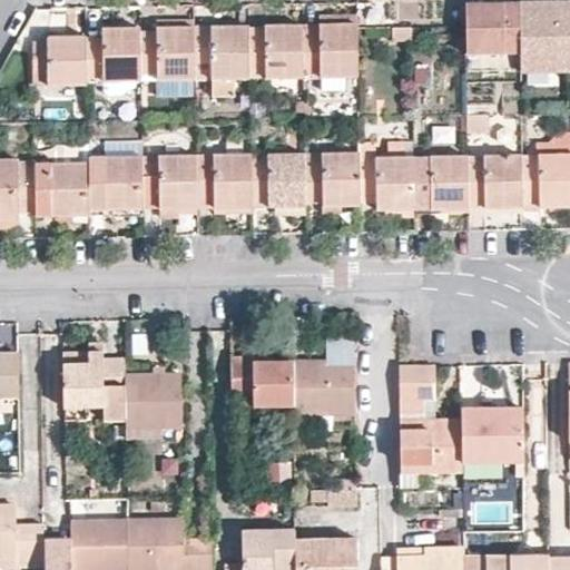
[(569,11),(569,2),(542,3),(543,12),(569,11)]
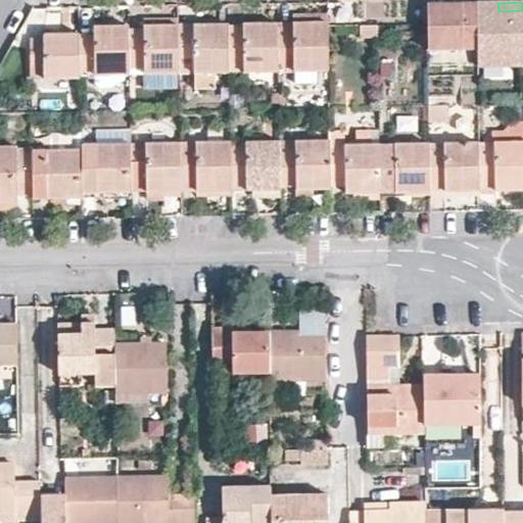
[(475,3),(426,4),(427,51),(476,50),(475,3)]
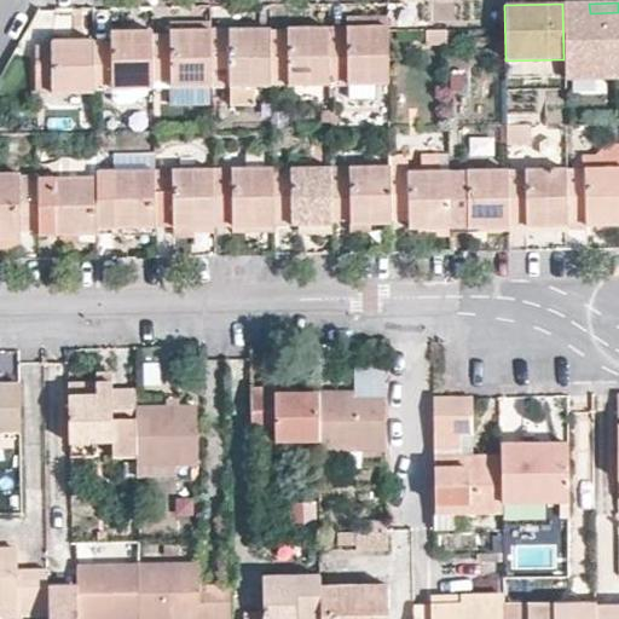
[(589,4),(562,4),(563,59),(563,77),(618,75),(618,12),(590,13),(589,4)]
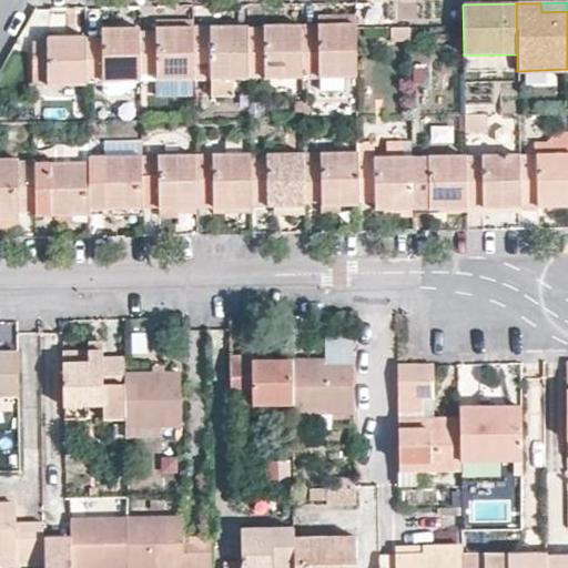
[(355,23),(355,14),(318,14),(320,23),(355,23)]
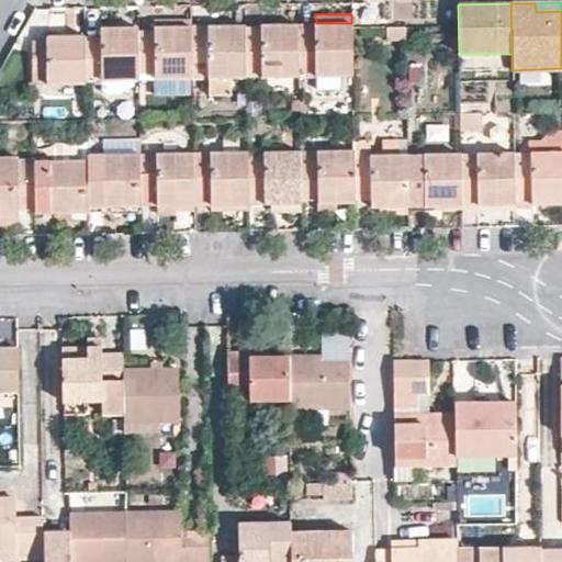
[(299,68),(298,26),(298,23),(261,25),(261,27),(245,29),(245,76),(299,75),(299,68)]
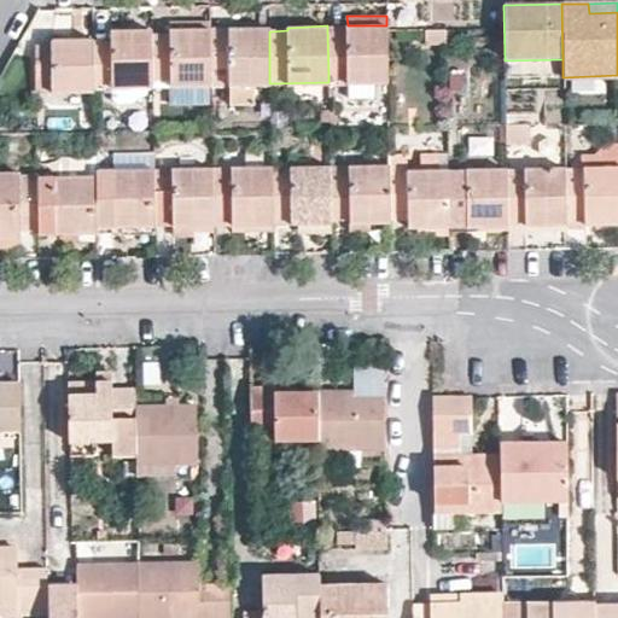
[(386,25),(348,25),(348,30),(327,29),(328,75),(347,74),(345,82),(388,81),(386,29),(386,25)]
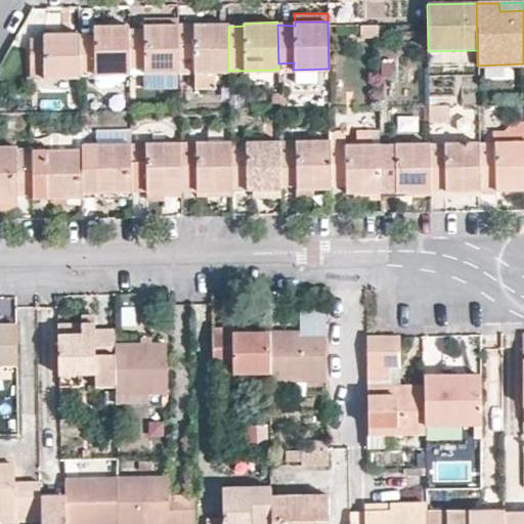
[(228,27),(228,24),(193,24),(193,27),(178,28),(179,71),(193,71),(194,86),(215,86),(214,71),(228,71),(228,27)]
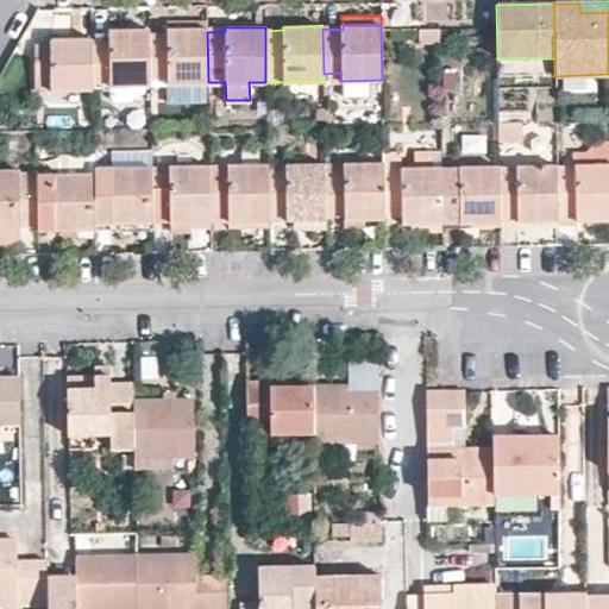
[(149,33),(149,29),(111,30),(110,38),(93,37),(94,83),(107,83),(108,86),(150,83),(150,76),(149,33)]
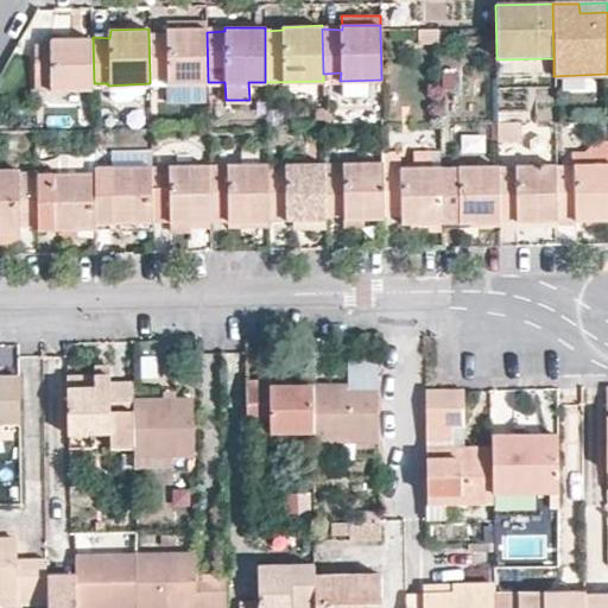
[(206,29),(166,29),(166,32),(149,33),(150,76),(168,76),(168,84),(208,83),(208,82),(207,32),(206,29)]
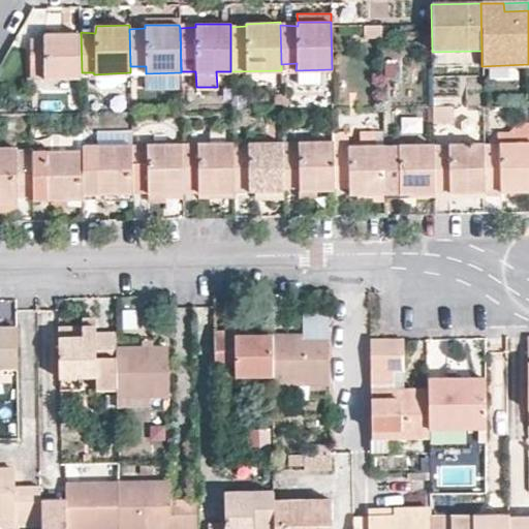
[(381,36),(381,25),(363,25),(364,37),(381,36)]
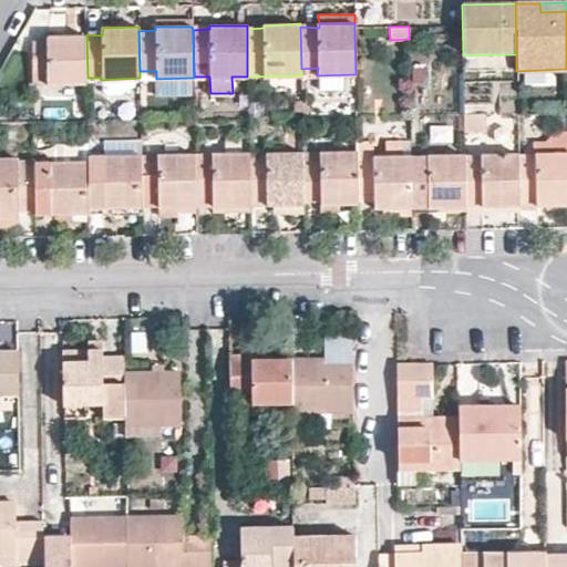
[(88,83),(88,78),(86,34),(48,35),(48,40),(31,41),(32,72),(48,73),(49,83),(88,83)]
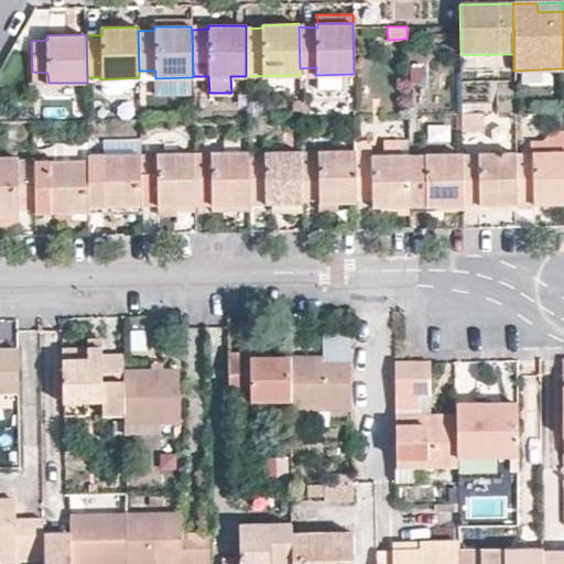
[(193,77),(155,78),(155,91),(193,90),(193,77)]
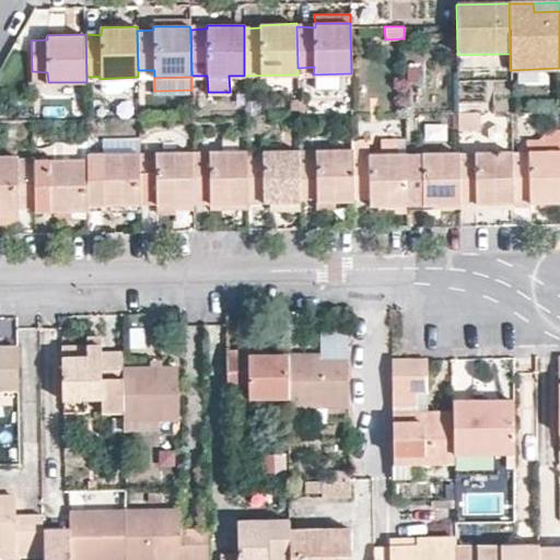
[(511,109),(510,80),(457,81),(458,111),(479,111),(511,109)]
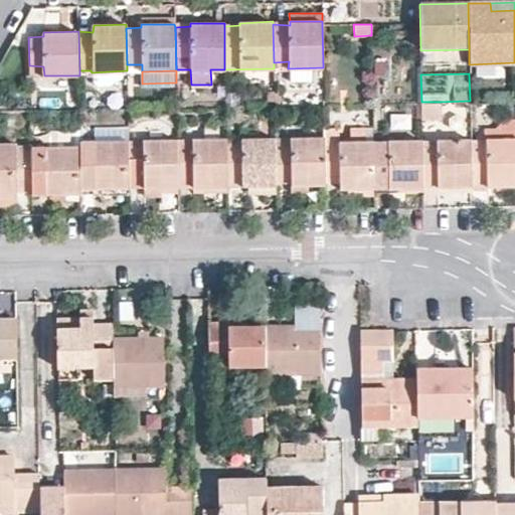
[(441,102),(421,102),(421,120),(441,120),(441,102)]
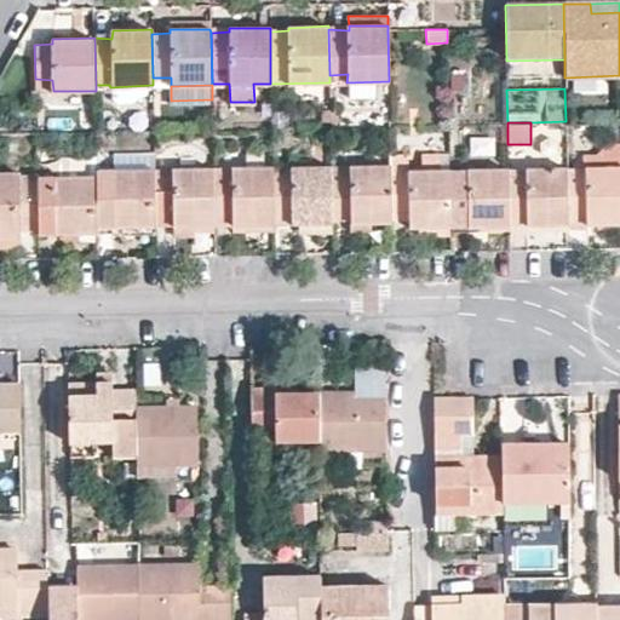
[(585,171),(619,167),(619,144),(606,145),(597,155),(585,155),(585,171)]
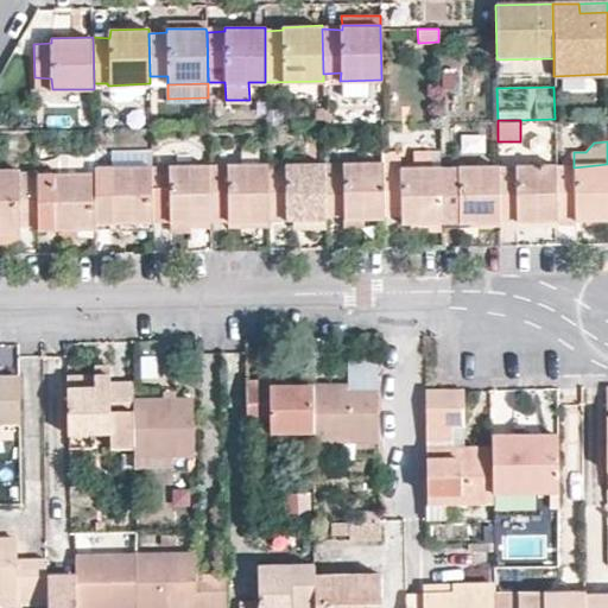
[(382,151),(382,146),(361,147),(362,162),(342,163),(342,165),(324,166),(325,213),(343,213),(343,216),(363,216),(384,217),(384,213),(382,151)]
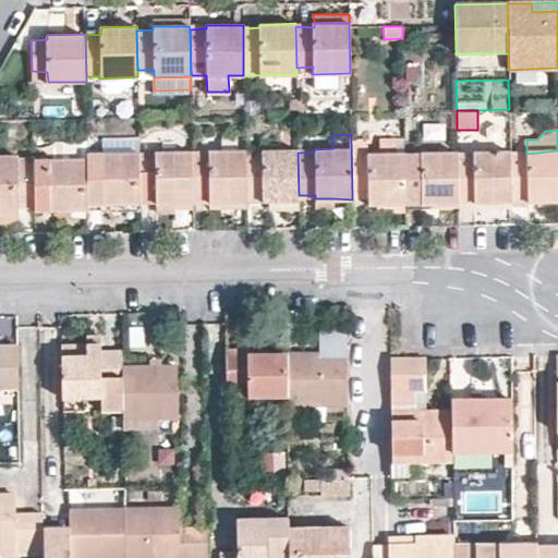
[(138,137),(102,138),(104,154),(138,153),(138,137)]
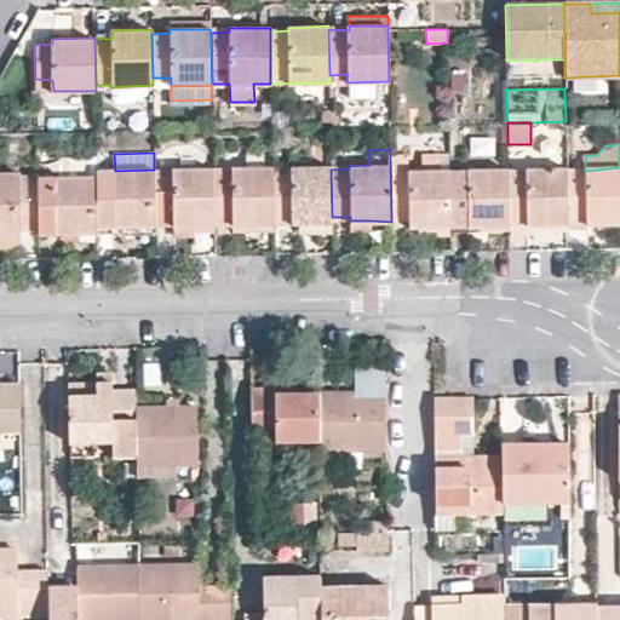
[(422,153),(422,170),(441,170),(440,153),(422,153)]
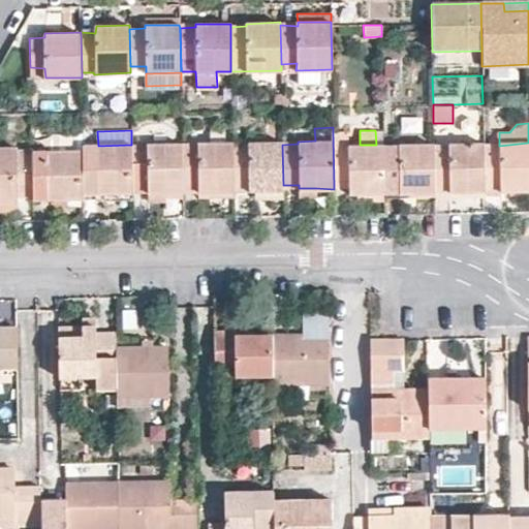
[(383,145),(376,145),(360,145),(349,145),(349,131),(333,131),(334,185),(349,185),(349,192),(356,192),(383,192),(383,190),(382,149),(383,145)]
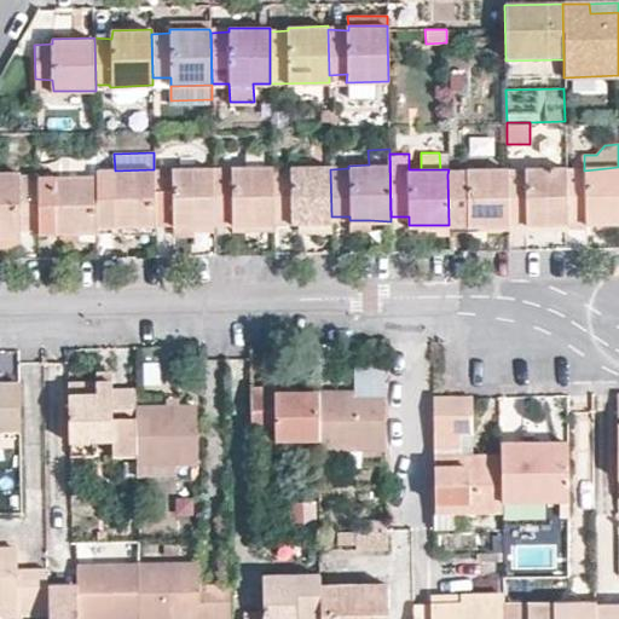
[(97,168),(97,156),(59,156),(59,175),(97,175),(97,168)]
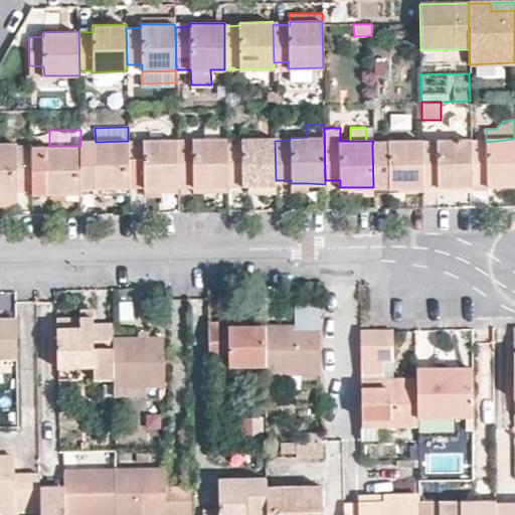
[(276,180),(275,141),(275,138),(240,139),(241,141),(225,142),(226,182),(241,182),(241,185),(275,185),(276,180)]
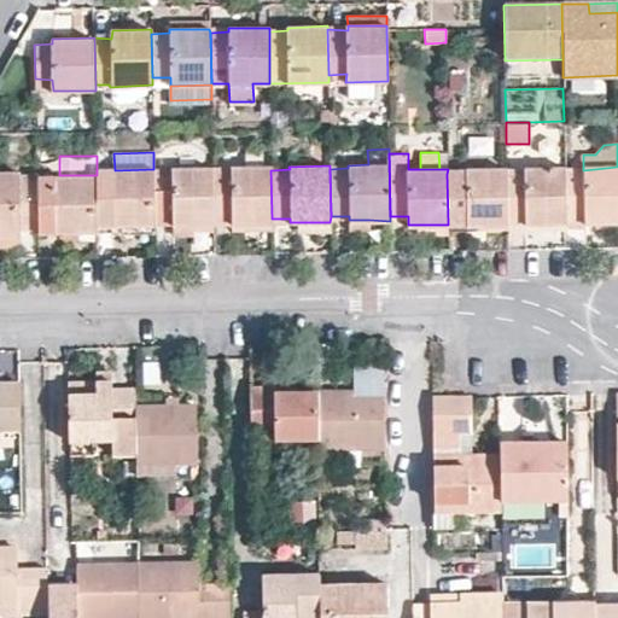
[(97,178),(97,222),(115,222),(115,225),(155,225),(155,222),(153,173),(153,169),(115,170),(115,167),(97,168),(97,175),(97,178)]
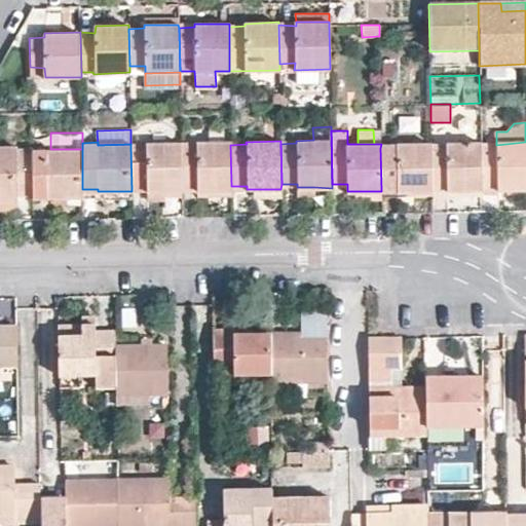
[(196,145),(181,145),(182,190),(197,189),(197,191),(231,191),(231,186),(230,145),(230,142),(196,142),(196,145)]
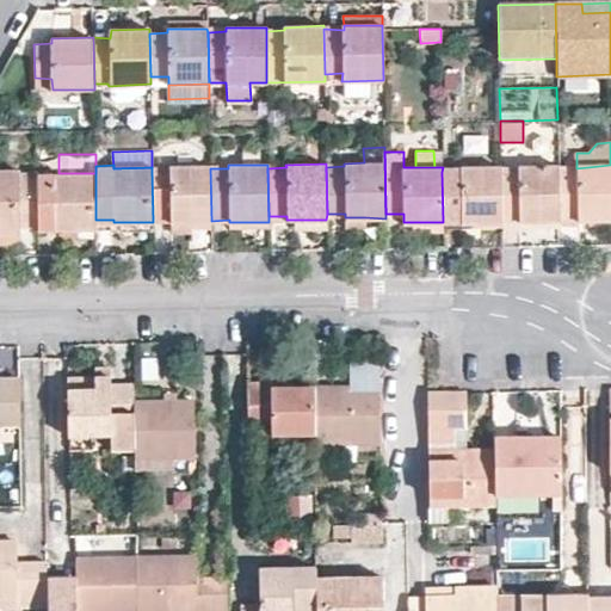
[(559,168),(560,221),(576,220),(578,222),(610,221),(610,165),(576,168),(559,168)]
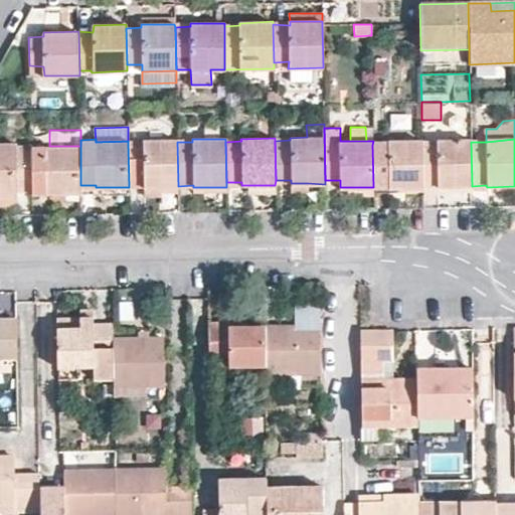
[(178,186),(177,142),(177,140),(144,141),(144,143),(128,144),(129,185),(144,185),(143,187),(178,186)]
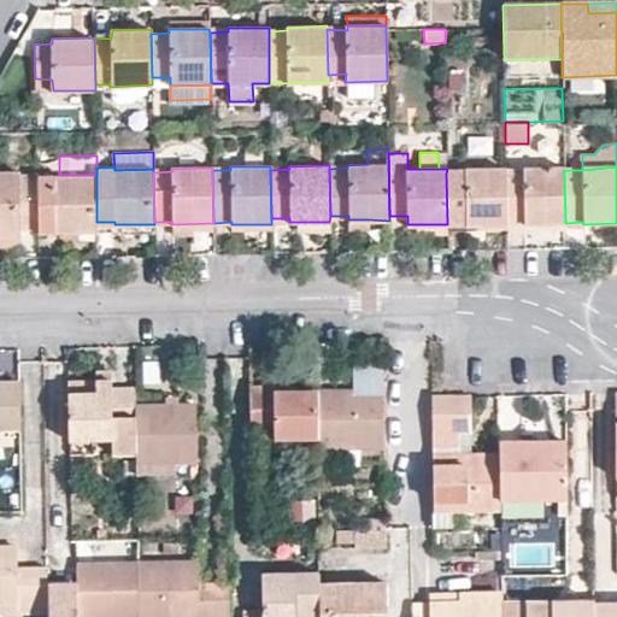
[(564,169),(505,170),(506,223),(524,223),(526,225),(565,225),(565,223),(564,170),(564,169)]
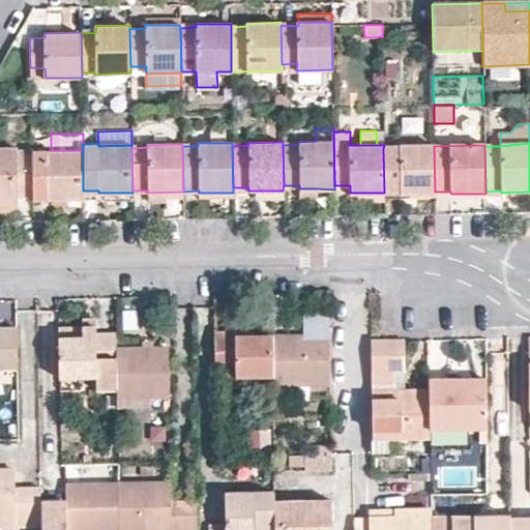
[(401,147),(383,149),(384,190),(401,190),(401,193),(435,192),(434,146),(401,146),(401,147)]
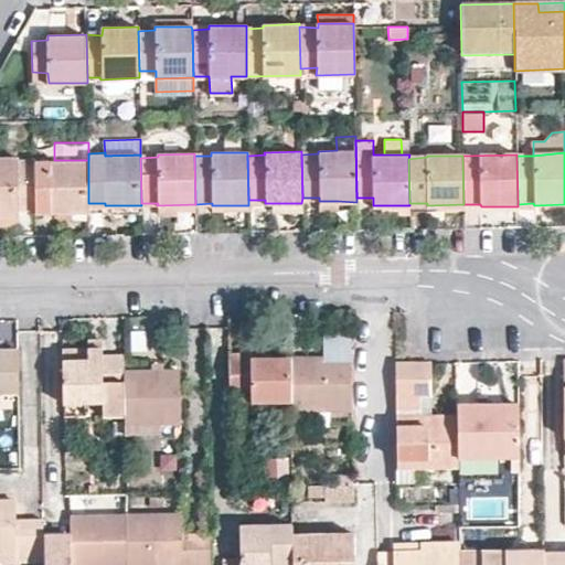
[(33,209),(33,161),(16,162),(16,157),(0,157),(0,213),(18,213),(18,209),(33,209)]
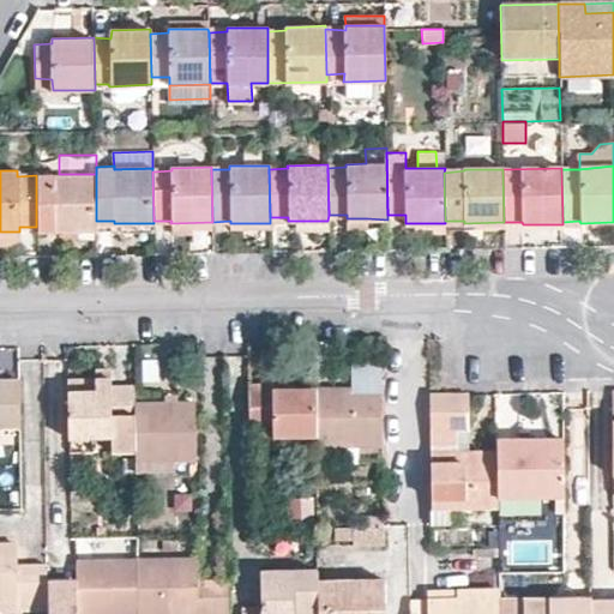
[(96,174),(59,174),(36,175),(36,227),(54,226),(54,230),(97,228),(96,221),(96,176),(96,174)]
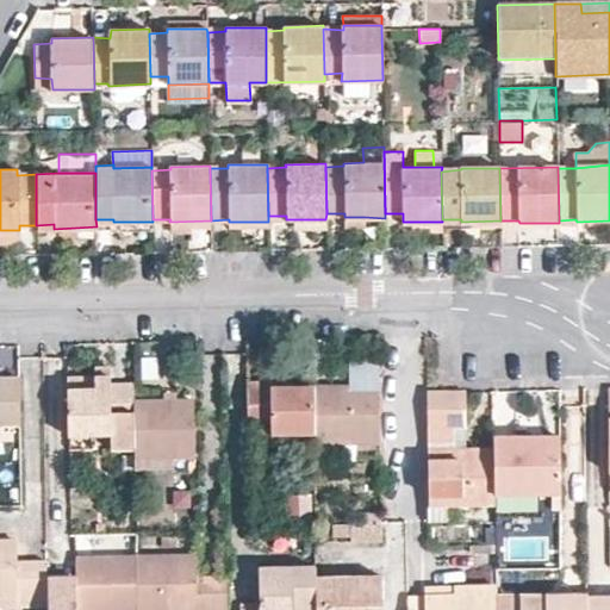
[(211,221),(169,222),(169,231),(193,230),(193,228),(211,229),(211,221)]
